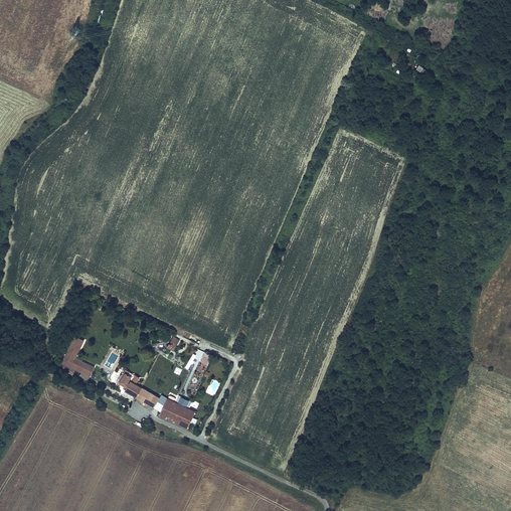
[(419,73),(430,80),(433,75),(422,68),(419,73)]
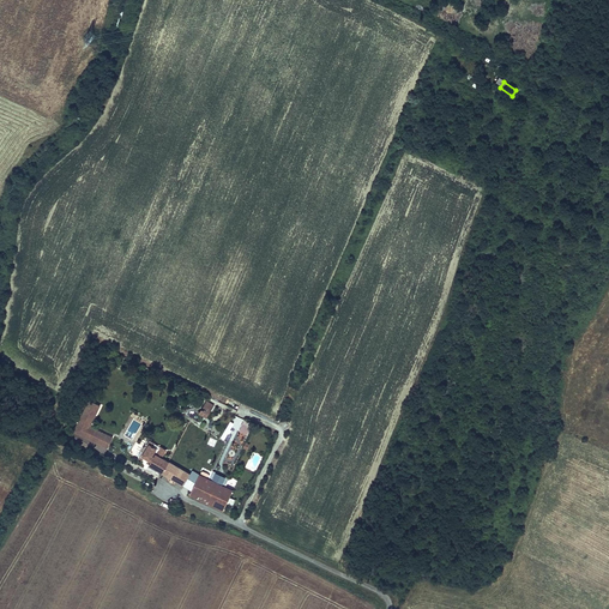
[(98,406),(88,401),(85,405),(96,411),(98,406)]
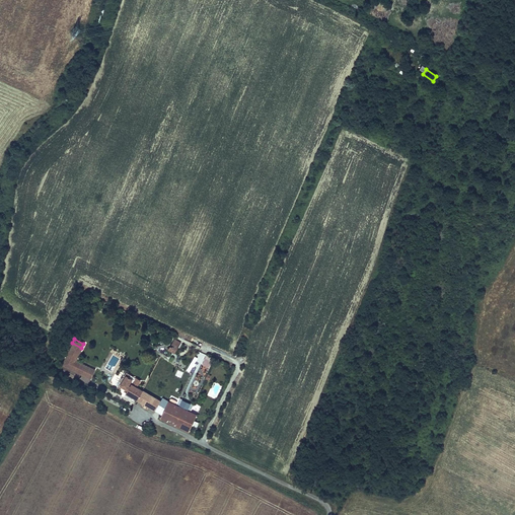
[(179,343),(174,339),(168,350),(173,353),(179,343)]
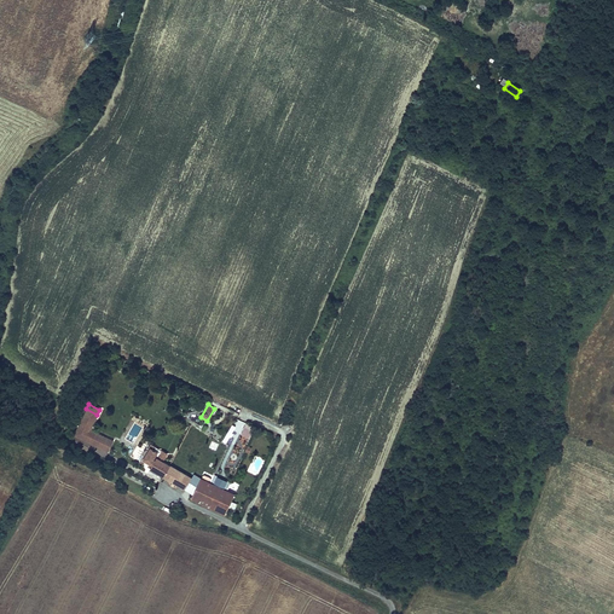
[(97,415),(86,409),(81,420),(92,426),(97,415)]
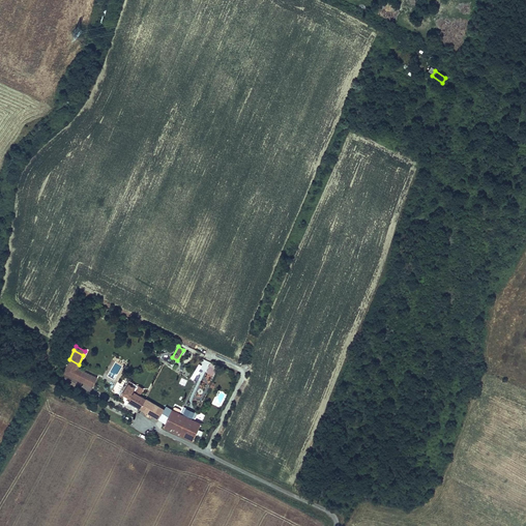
[(79,364),(69,359),(67,363),(77,369),(79,364)]
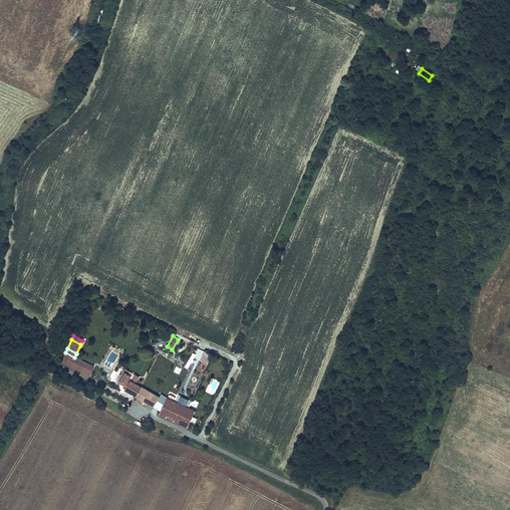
[(74,357),(65,352),(60,362),(84,373),(89,364),(74,357)]
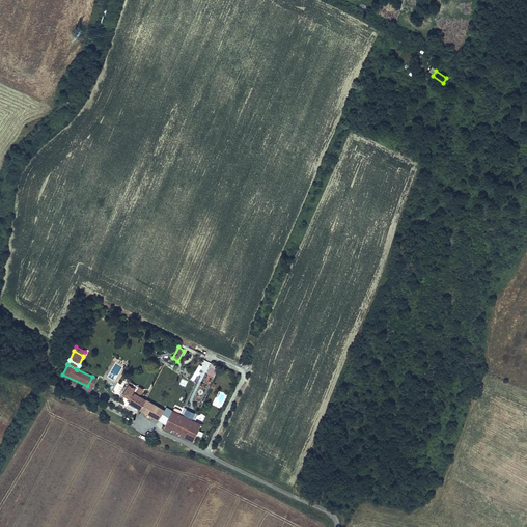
[(217,370),(209,366),(205,373),(214,377),(217,370)]
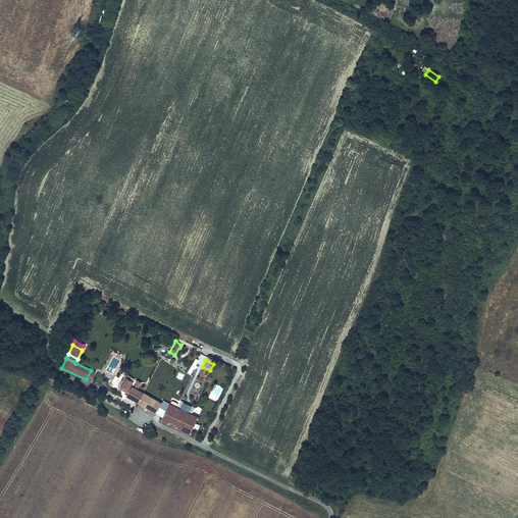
[(95,372),(91,370),(86,379),(90,381),(95,372)]
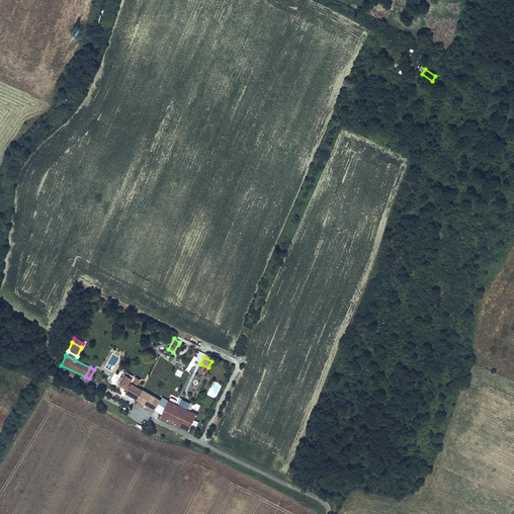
[(129,384),(133,378),(125,374),(119,384),(127,391),(131,387),(129,384)]
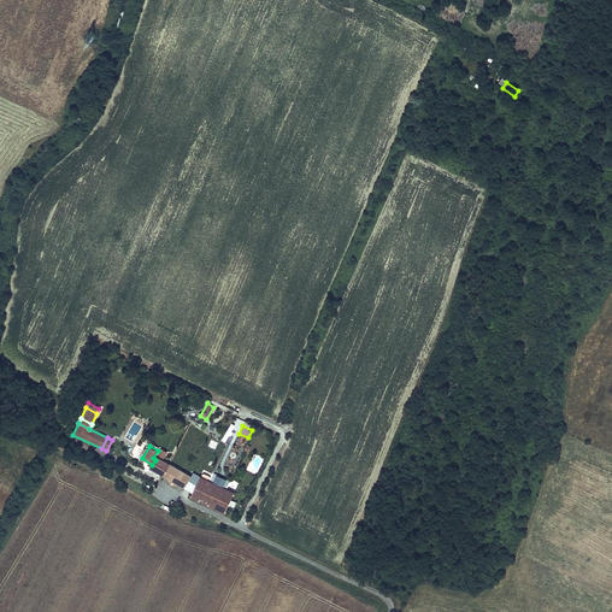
[(168,453),(162,449),(157,457),(163,460),(168,453)]
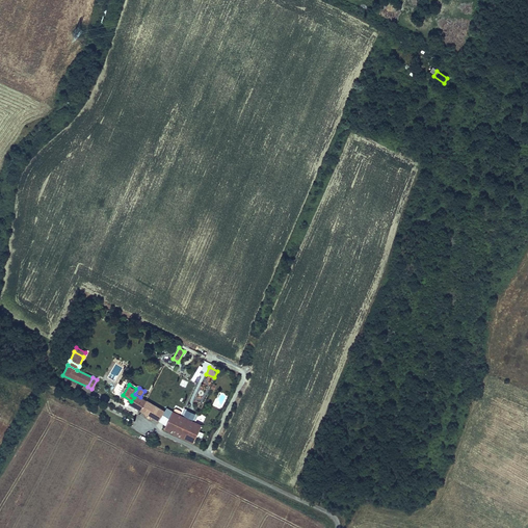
[(131,401),(129,404),(157,421),(163,411),(140,397),(135,394),(134,397),(131,401)]
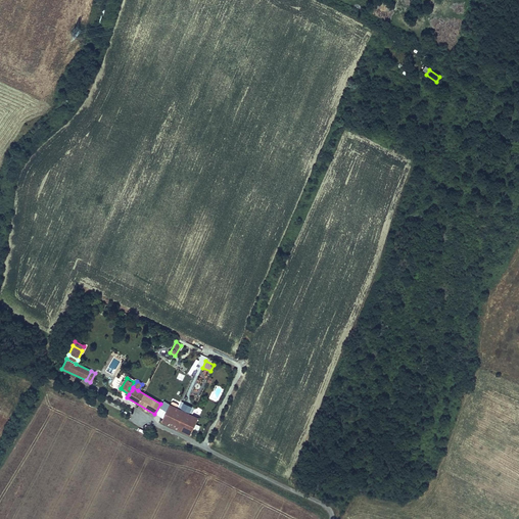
[(170,406),(161,422),(189,435),(198,419),(177,409),(170,406)]
